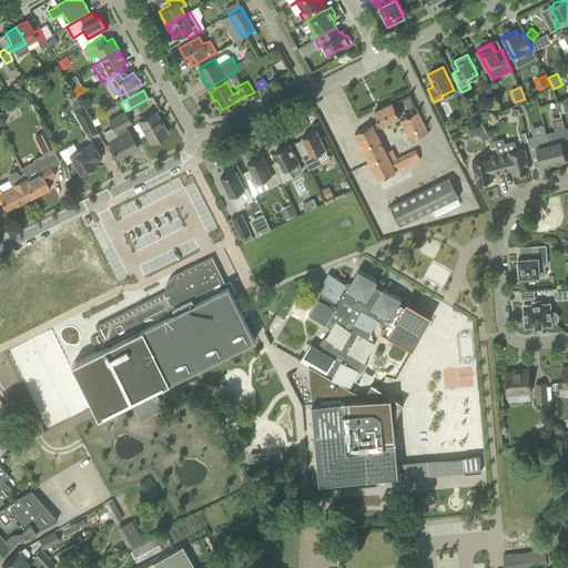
[(379,121),(355,133),(378,180),(421,159),(416,149),(397,159),(393,149),(386,151),(375,129),(399,117),(393,102),(375,111),(379,121)]
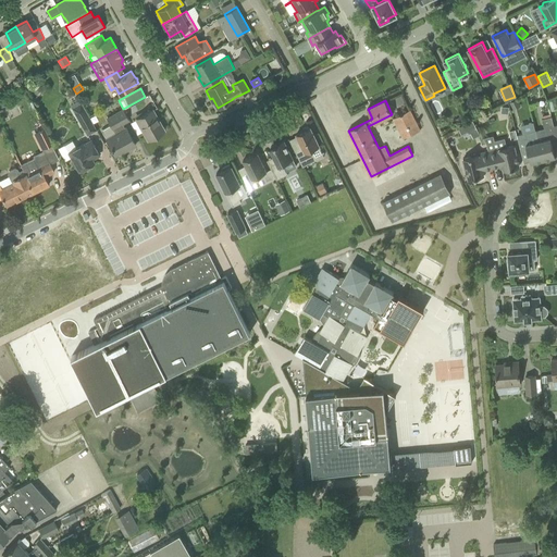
[(87,135),(97,130),(82,102),(72,108),(87,135)]
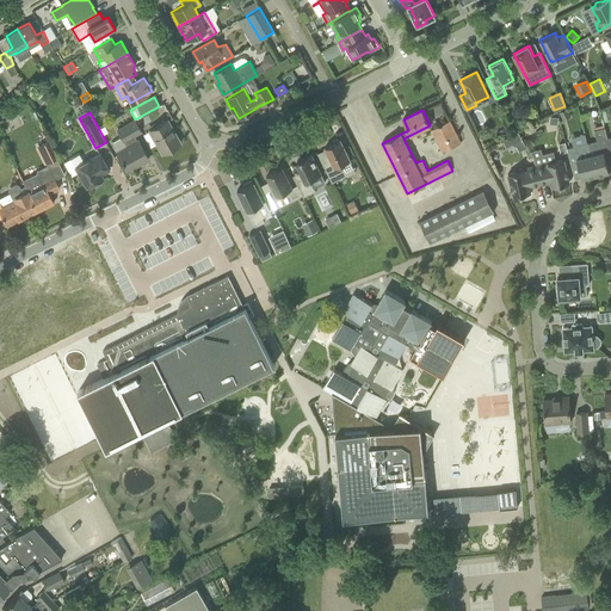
[(121,137),(111,142),(127,170),(140,162),(141,164),(149,159),(139,140),(137,141),(134,135),(141,131),(135,119),(117,130),(121,137)]
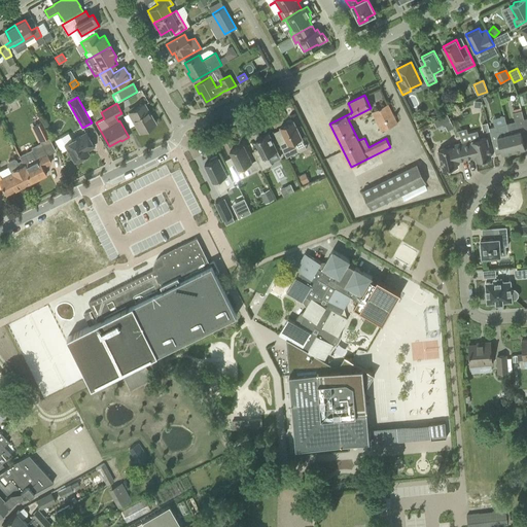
[(140,133),(153,125),(149,116),(151,115),(144,104),(129,112),(140,133)]
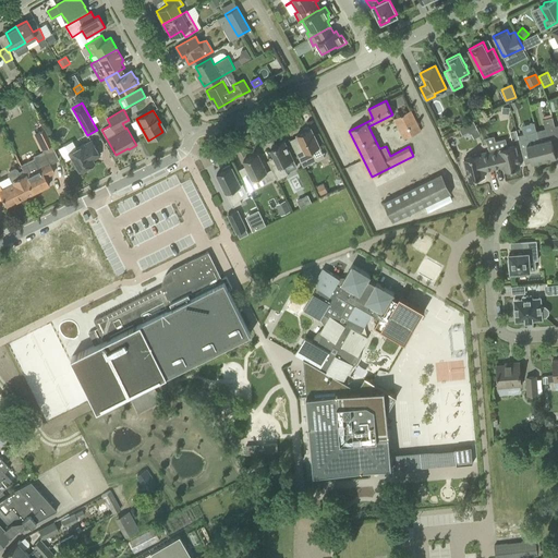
[(403,138),(421,130),(411,110),(393,119),(403,138)]
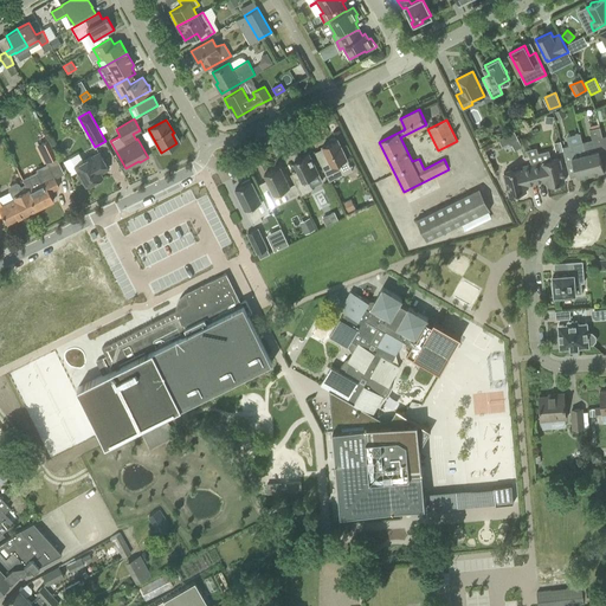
[(586,154),(591,174),(605,171),(601,158),(605,156),(605,149),(603,136),(600,127),(590,129),(593,144),(592,144),(593,152),(586,154)]
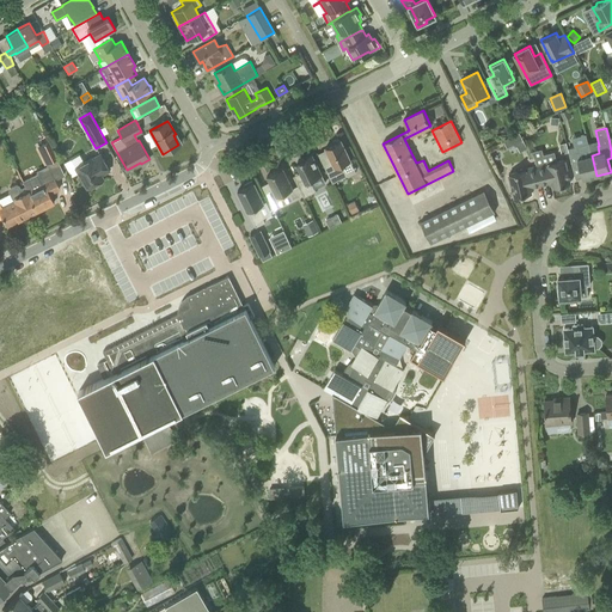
[(519,150),(526,148),(521,134),(507,139),(508,145),(516,142),(519,150)]
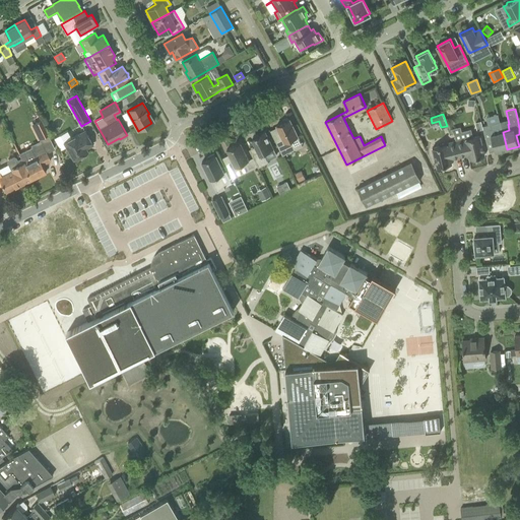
[(296,149),(290,139),(299,136),(289,119),(288,119),(286,118),(283,120),(282,122),(277,125),(277,127),(270,130),(282,155),(296,149)]
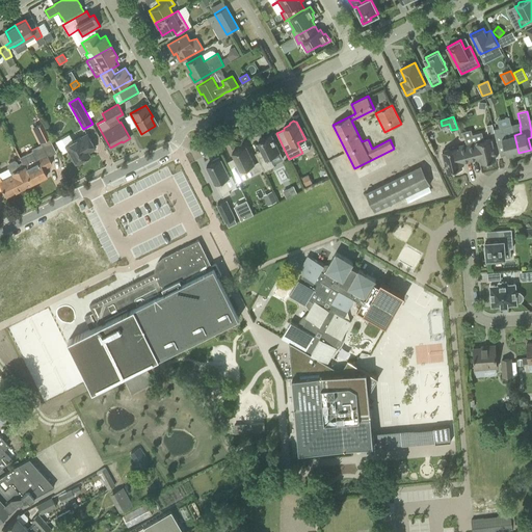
[(35,133),(40,142),(49,137),(42,123),(37,125),(41,130),(35,133)]
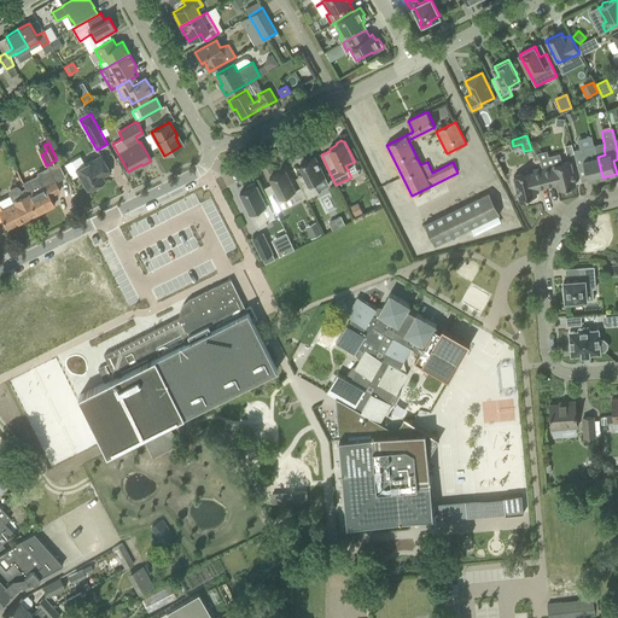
[(586,152),(584,147),(573,150),(579,170),(586,168),(589,181),(602,178),(598,157),(590,158),(589,151),(586,152)]
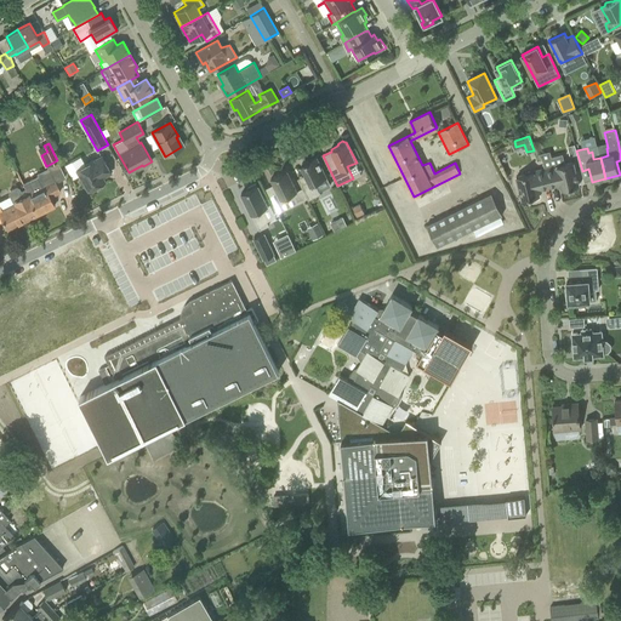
[(112,172),(102,157),(93,161),(92,160),(77,170),(89,191),(104,181),(103,177),(112,172)]
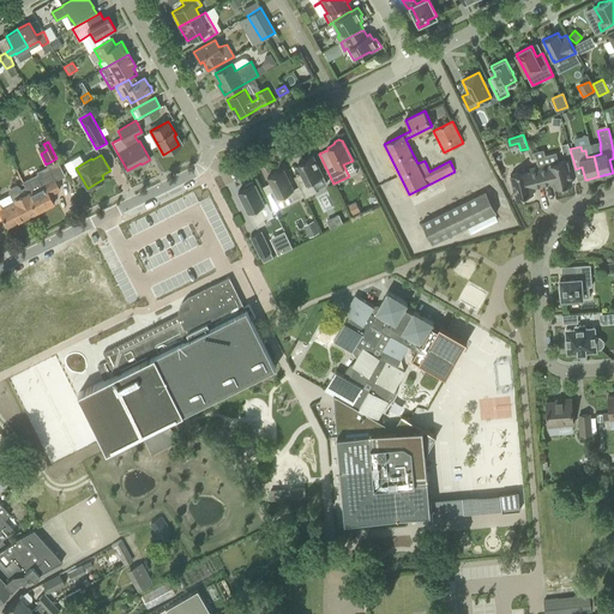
[(311,188),(314,187),(312,181),(323,175),(313,155),(302,160),(302,161),(298,163),(307,182),(299,186),(305,198),(313,193),(311,188)]
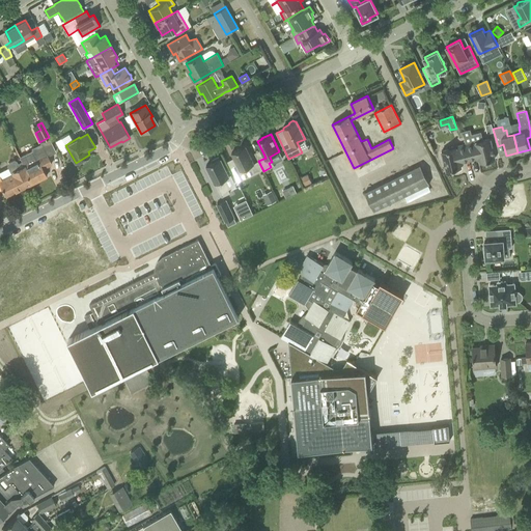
[(466,143),(470,161),(479,158),(480,162),(495,159),(491,139),(483,141),(482,139),(466,143)]
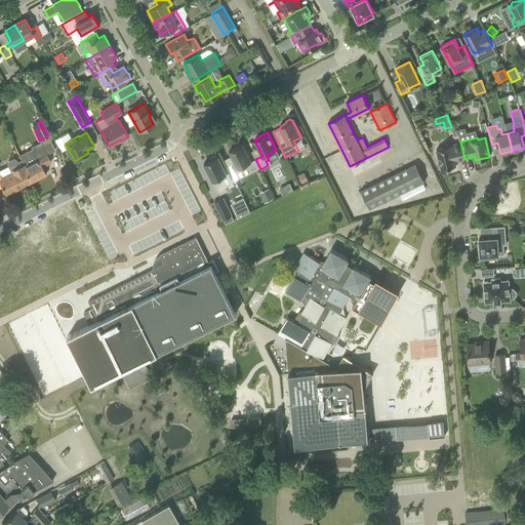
[(444,148),(437,150),(442,169),(456,165),(455,161),(465,159),(460,142),(444,147),(444,148)]
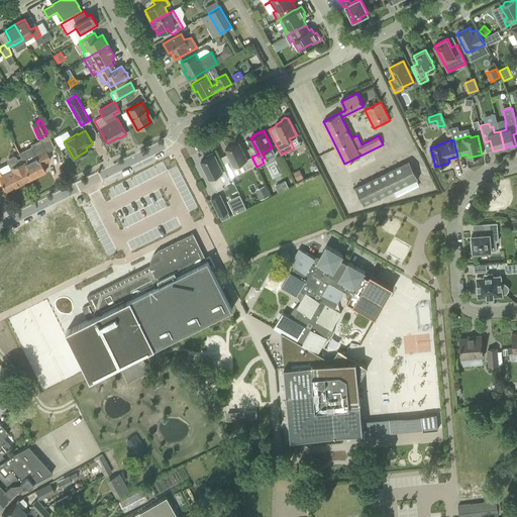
[(247,160),(239,142),(225,148),(228,153),(221,157),(231,177),(242,171),(243,169),(240,163),(247,160)]
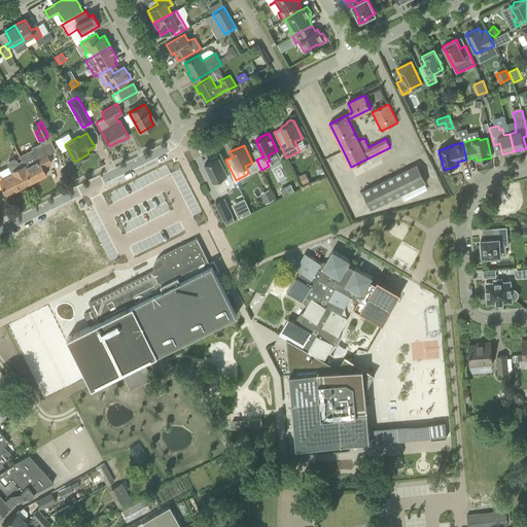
[(44,149),(22,160),(28,171),(27,171),(32,181),(46,174),(42,167),(51,163),(44,149)]
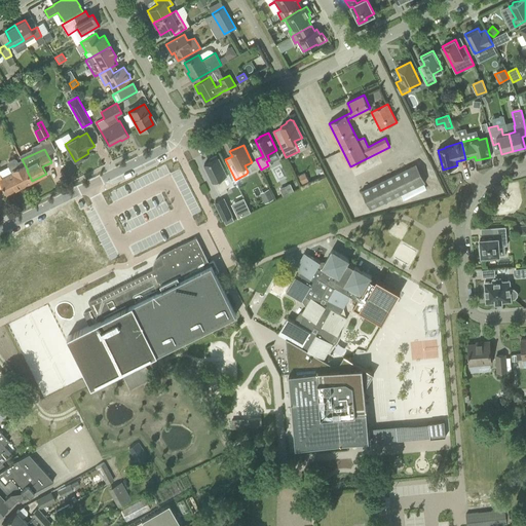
[(221,178),(227,175),(219,156),(218,157),(217,155),(210,159),(211,160),(207,162),(207,163),(204,164),(210,175),(220,194),(228,191),(221,178)]
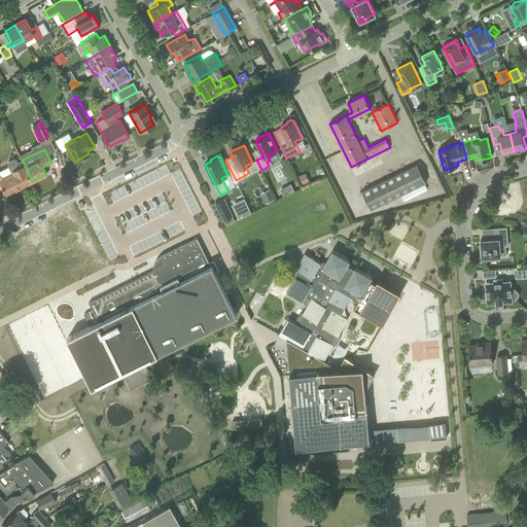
[(0,187),(2,187),(6,195),(32,181),(27,171),(28,171),(22,160),(18,162),(16,160),(13,159),(8,162),(7,165),(8,168),(0,172),(0,187)]
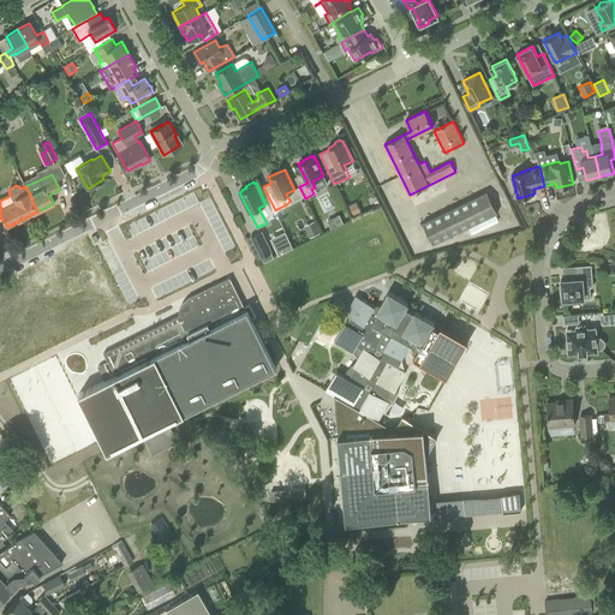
[(422,222),(433,244),(497,213),(487,191),(422,222)]
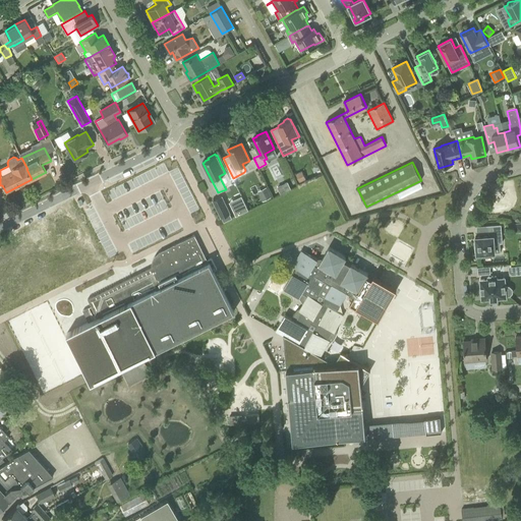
[(288,181),(277,186),(281,193),(291,188),(288,181)]
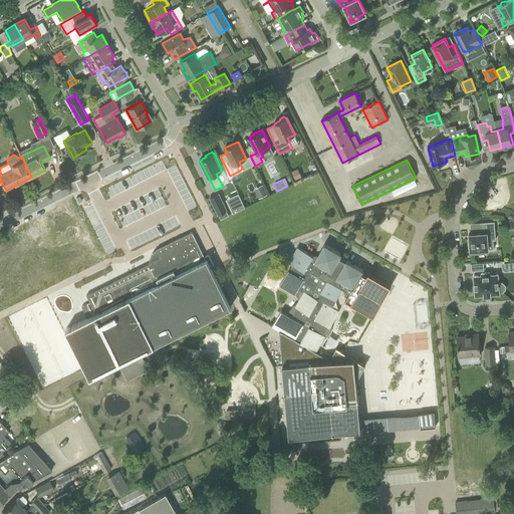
[(259,198),(268,194),(264,184),(255,188),(259,198)]
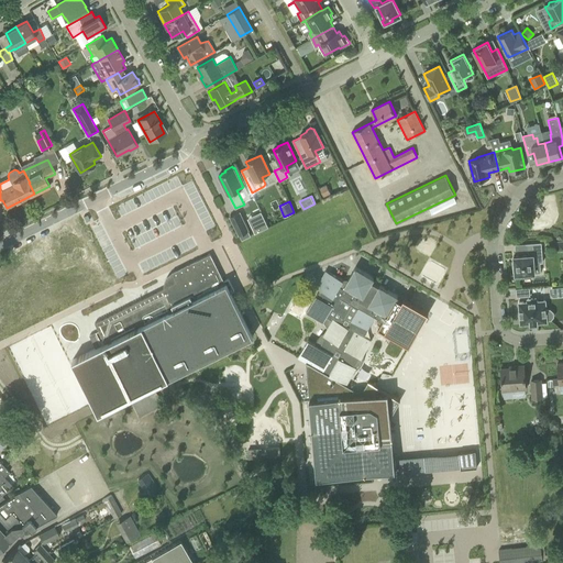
[(249,230),(240,211),(230,216),(240,234),(249,230)]
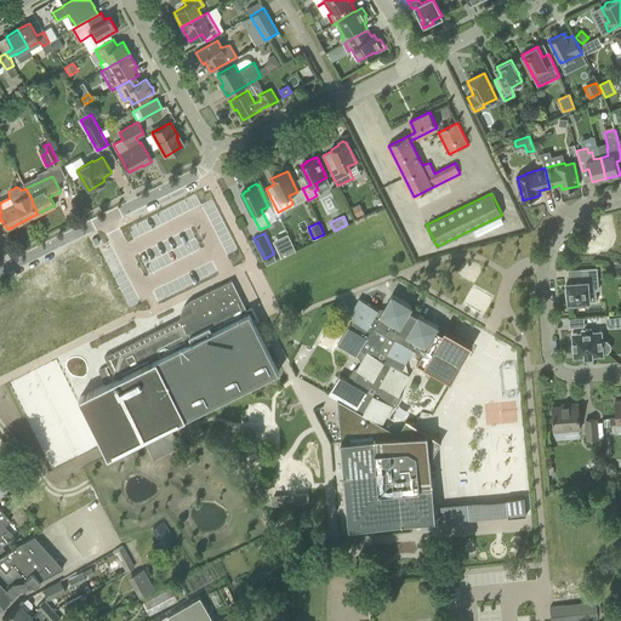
[(73,265),(77,272),(83,284),(83,283),(92,278),(98,289),(102,295),(103,294),(112,311),(123,305),(101,260),(92,263),(89,256),(73,265)]
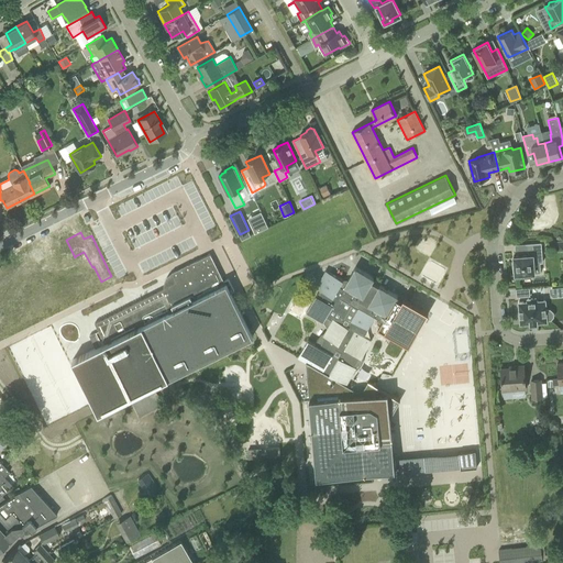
[(533,275),(532,273),(540,272),(540,262),(543,262),(541,242),(526,243),(527,251),(528,251),(529,254),(514,255),(515,265),(512,265),(514,272),(515,272),(515,274),(523,274),(525,276),(533,275)]
